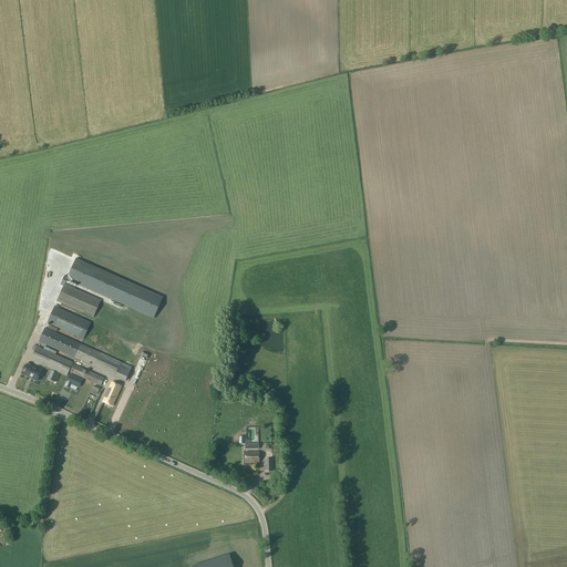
[(66,279),(66,280),(152,319),(162,298),(75,260),(66,279)]
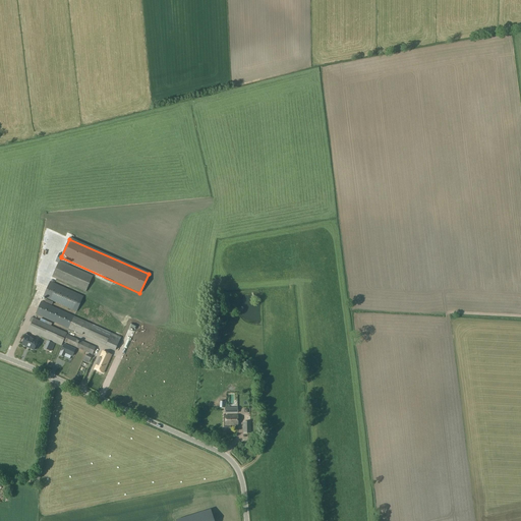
[(60,258),(52,277),(85,292),(94,274),(60,258)]
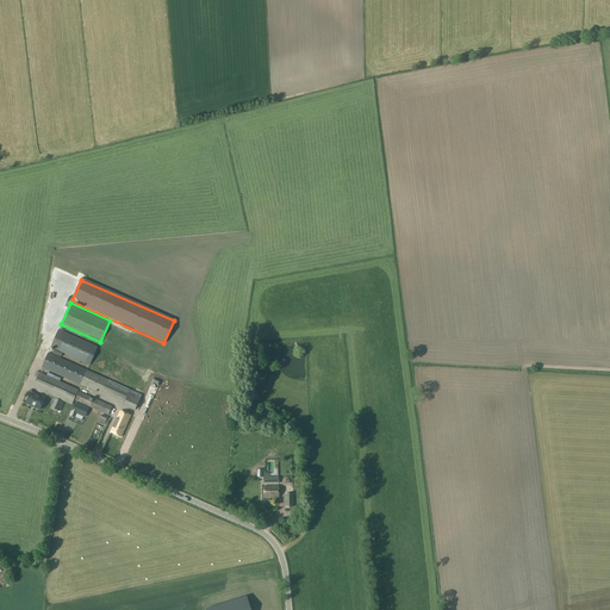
[(58,329),(50,348),(89,365),(98,347),(58,329)]
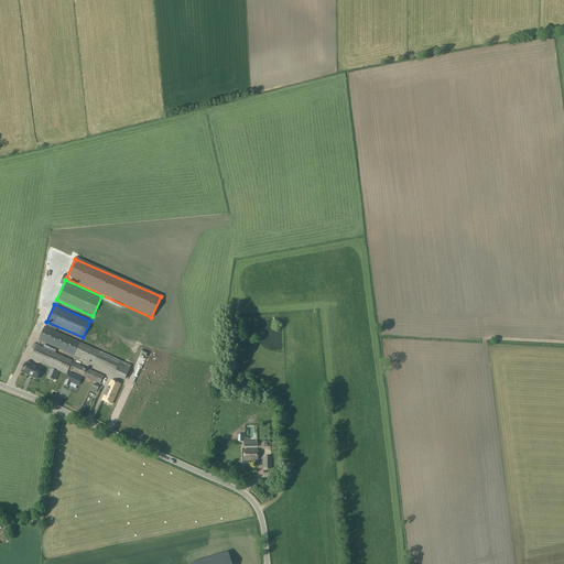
[(75,356),(80,343),(44,326),(39,340),(75,356)]
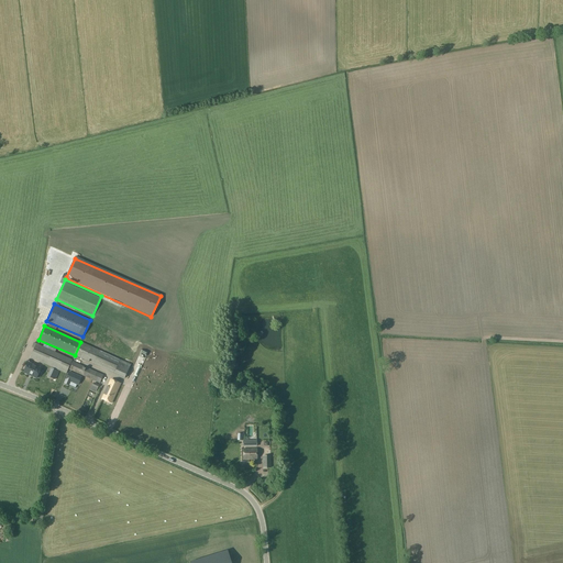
[(80,342),(75,355),(89,362),(90,360),(95,362),(94,364),(113,374),(124,378),(131,364),(80,342)]
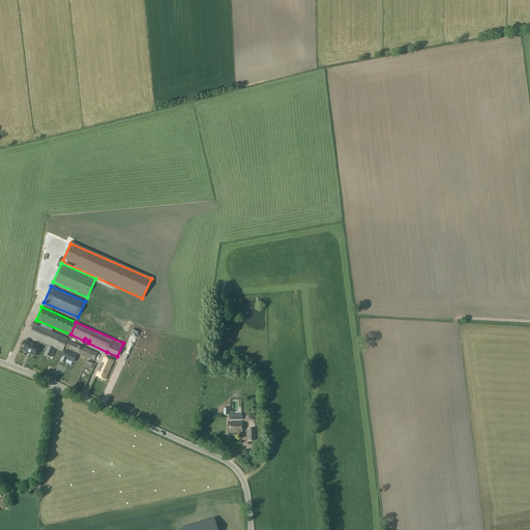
[(64,348),(94,361),(97,353),(67,341),(68,339),(34,323),(28,336),(62,352),(64,348)]
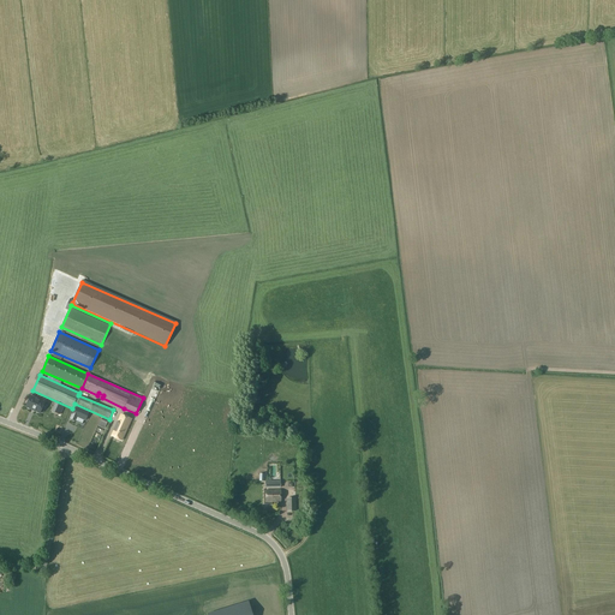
[(41,412),(45,402),(31,395),(25,407),(35,411),(35,410),(41,412)]
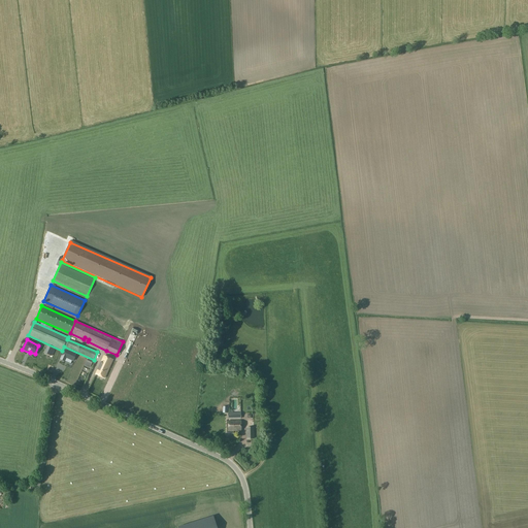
[(65,348),(60,359),(65,361),(67,358),(73,360),(76,353),(65,348)]
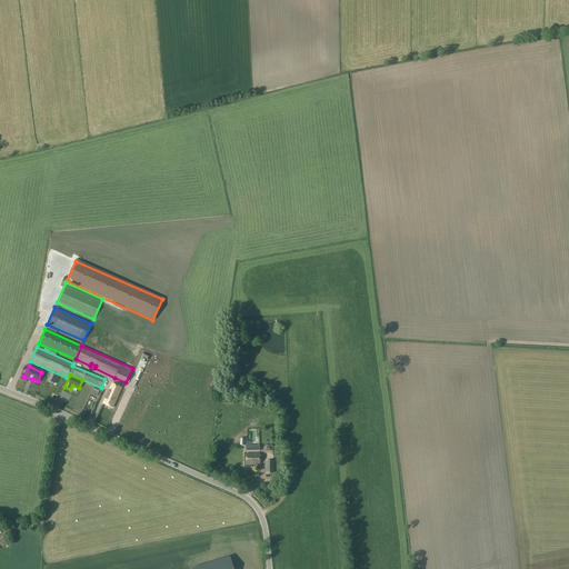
[(121,388),(112,385),(103,403),(112,408),(121,388)]
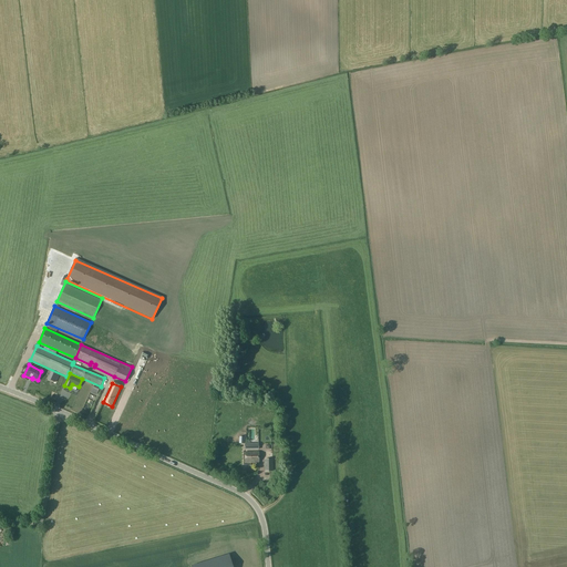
[(224,455),(225,446),(210,445),(210,455),(224,455)]
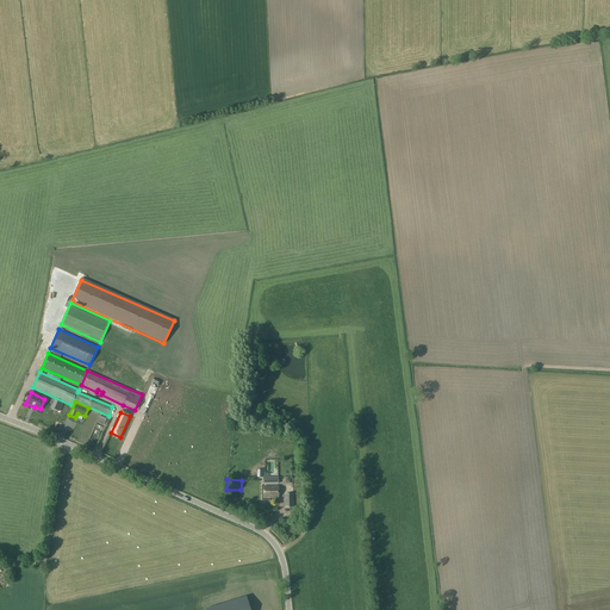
[(265,486),(265,498),(278,497),(278,486),(265,486)]
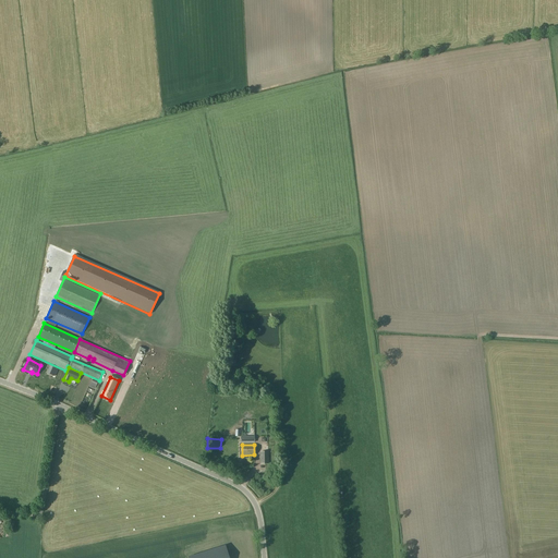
[(191,557),(229,557),(226,547),(191,557)]
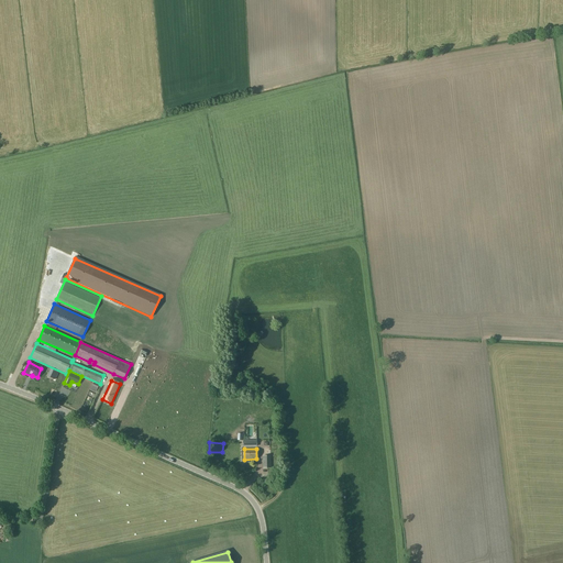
All buildings are outlined.
